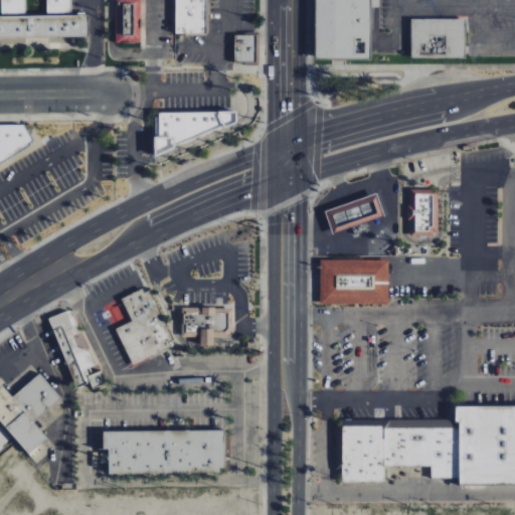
[(0,0),(0,14),(25,15),(24,0),(0,0)]
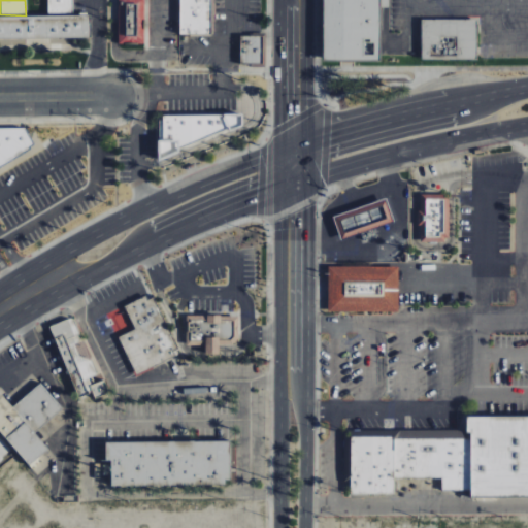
[(144,44),(143,0),(117,0),(118,44),(144,44)]
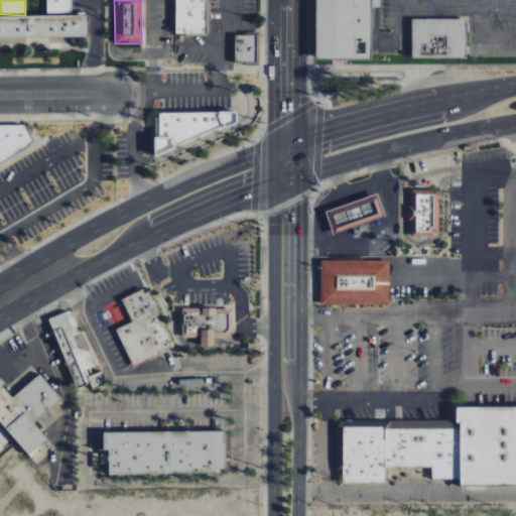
[(312,0),(312,59),(370,59),(370,0),(312,0)]
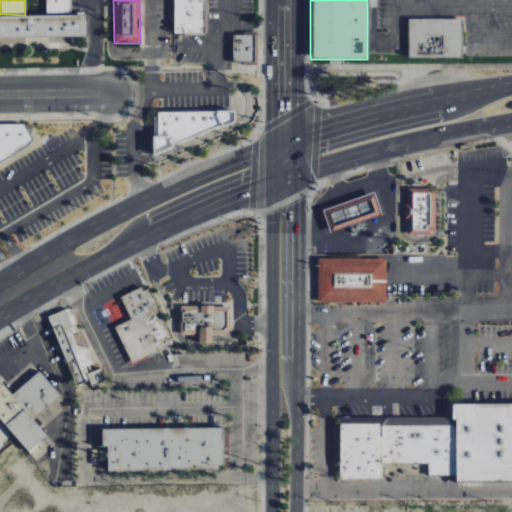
[(406,19),(460,19),(460,58),(406,58),(406,19)]
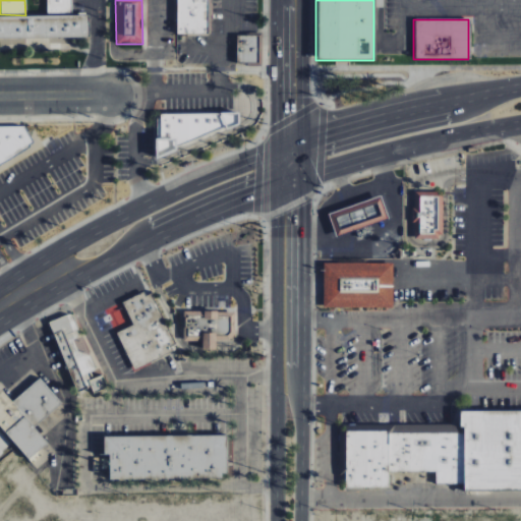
[(236,65),(261,64),(261,36),(235,36),(236,65)]
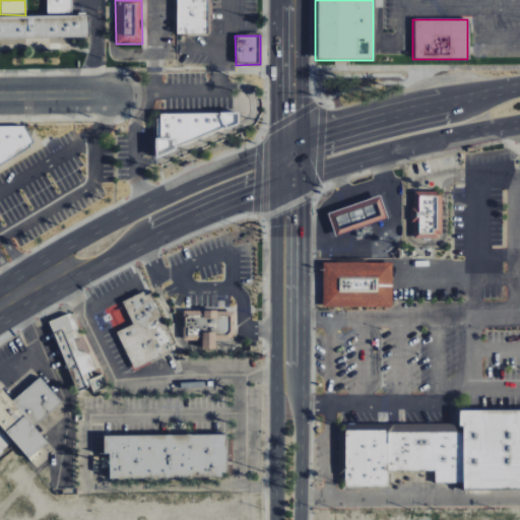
[(0,169),(0,125),(29,125),(42,144),(0,169)]
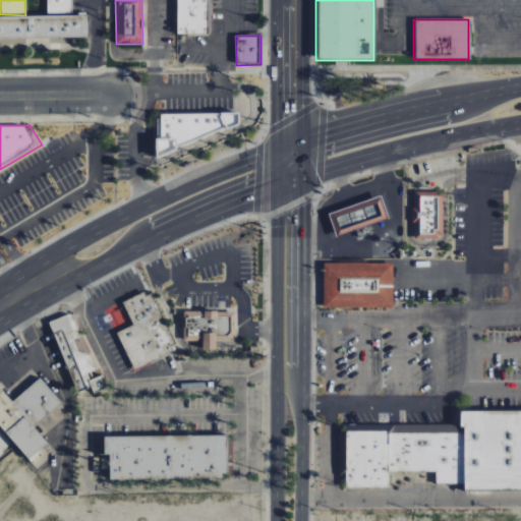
[(413,191),(440,191),(440,234),(437,234),(437,239),(413,238),(413,222),(411,222),(411,209),(413,208),(413,191)]
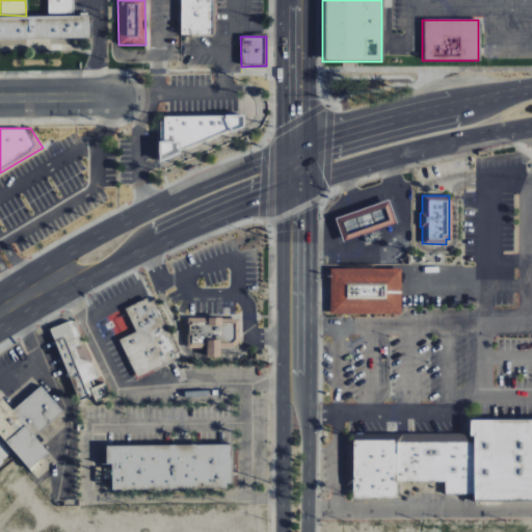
[(334,218),(342,242),(396,224),(388,201),(334,218)]
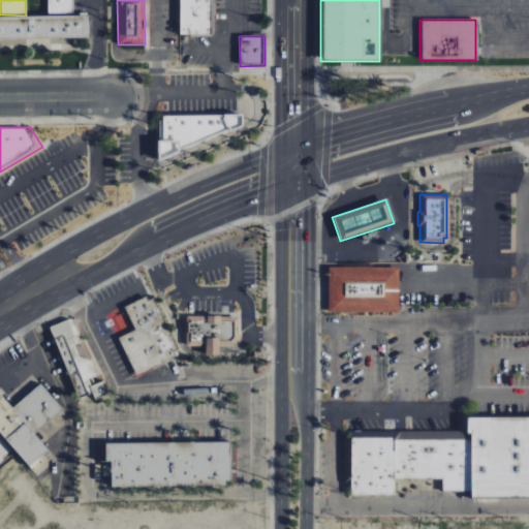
[(328,267),(328,310),(397,311),(397,268),(328,267)]
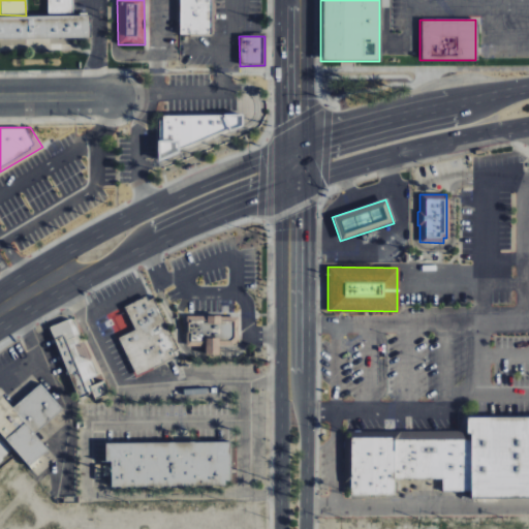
[(133,375),(180,356),(154,294),(124,308),(133,332),(118,338),(133,375)]
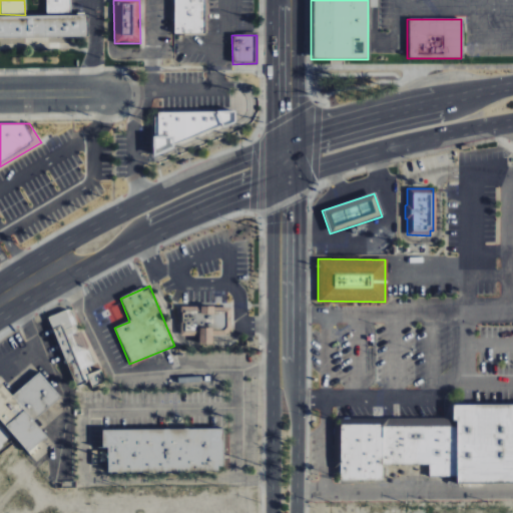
[(177,307),(177,336),(231,336),(231,307),(177,307)]
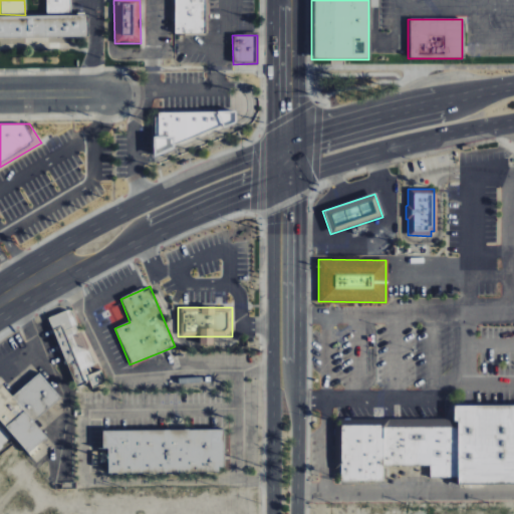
[(47,318),(73,388),(88,381),(90,389),(100,384),(72,309),(47,318)]
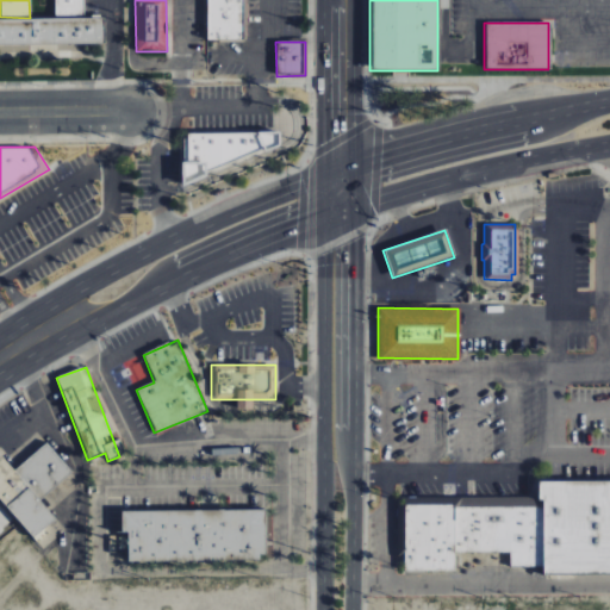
[(31,540),(56,520),(39,499),(72,473),(47,443),(13,471),(29,489),(5,508),(31,540)]
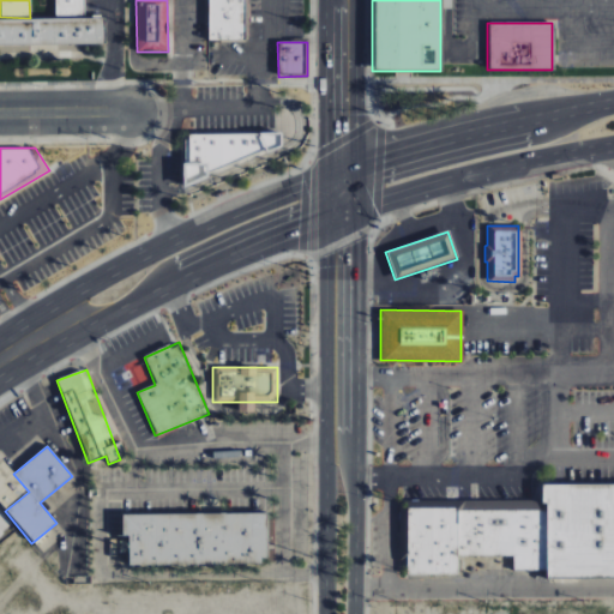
[(613,477),(545,480),(546,581),(613,579),(613,477)]
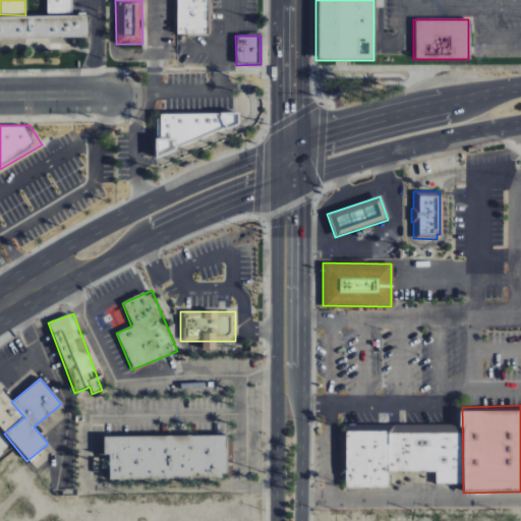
[(344,430),(346,486),(388,485),(386,429),(344,430)]
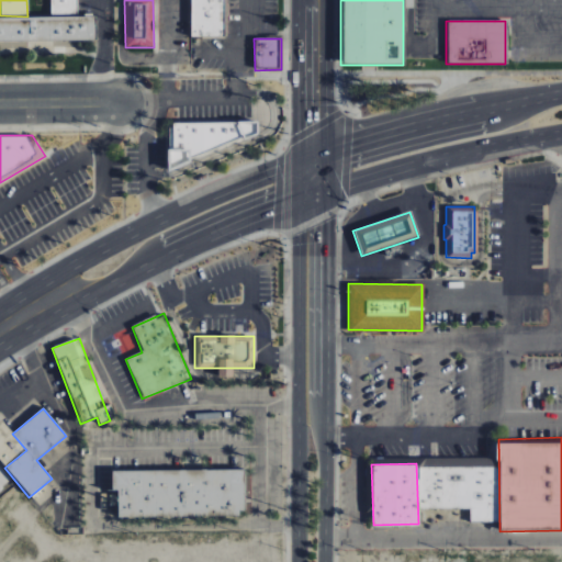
[(419,465),(422,509),(497,506),(495,464),(419,465)]
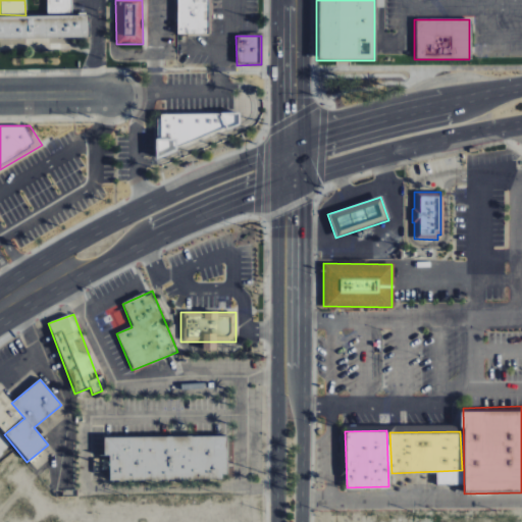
[(107,480),(226,480),(226,437),(102,438),(102,457),(107,457),(107,480)]
